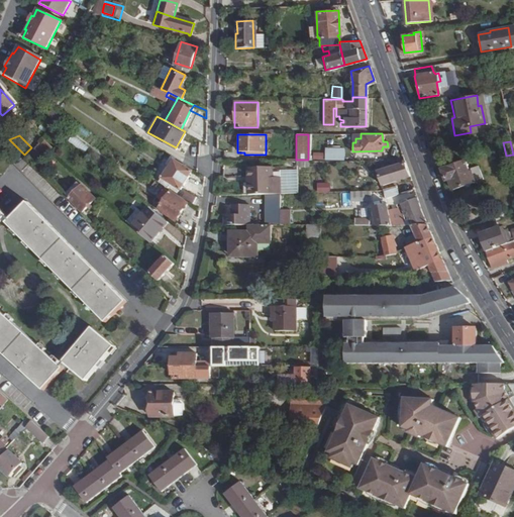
[(324,160),(343,160),(343,147),(324,147),(324,160)]
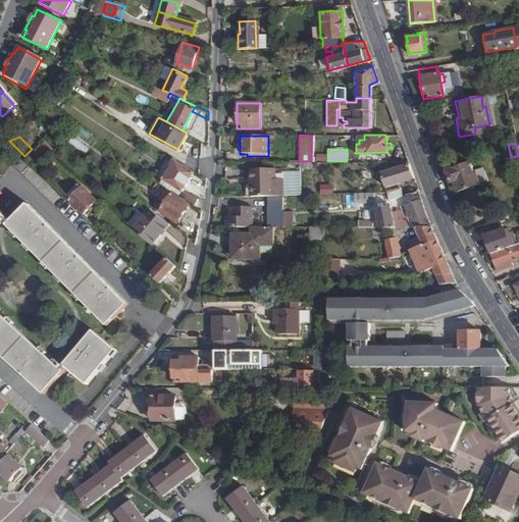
[(182,189),(194,169),(172,156),(166,164),(167,165),(166,168),(168,169),(160,181),(165,185),(169,188),(173,184),(182,189)]
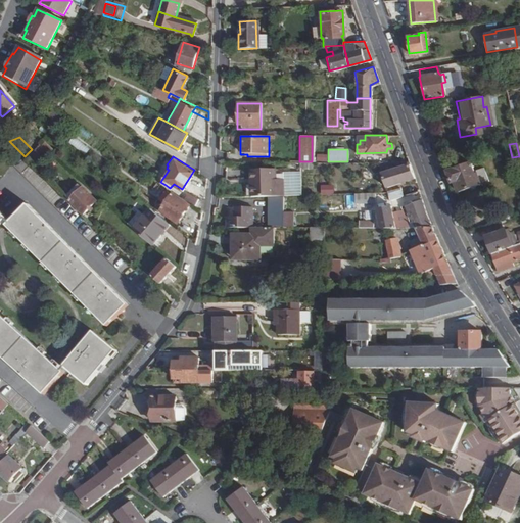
[(408,161),(383,161),(383,171),(379,173),(384,186),(413,178),(408,161)]
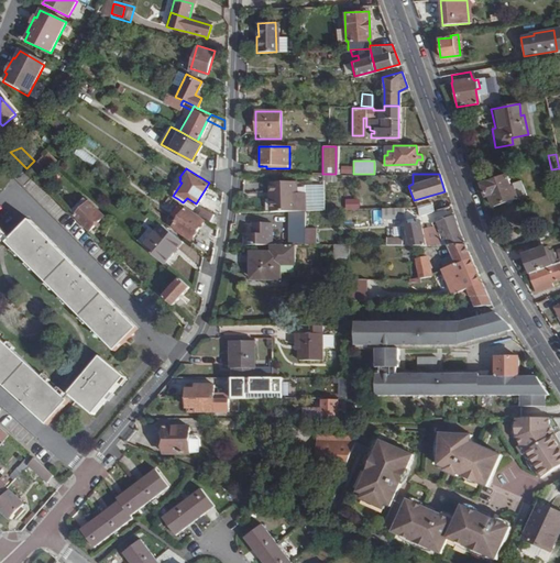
[(508,188),(504,176),(480,185),(484,197),(487,196),(492,207),(524,195),(518,180),(509,183),(512,187),(508,188)]
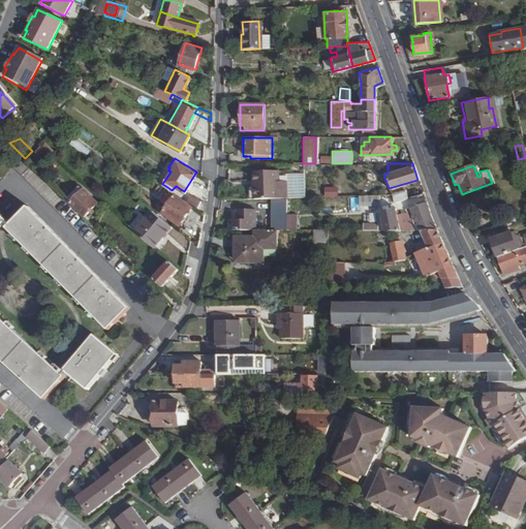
[(246,186),(246,200),(271,199),(284,198),(284,178),(276,178),(276,170),(252,172),(252,185),(246,186)]
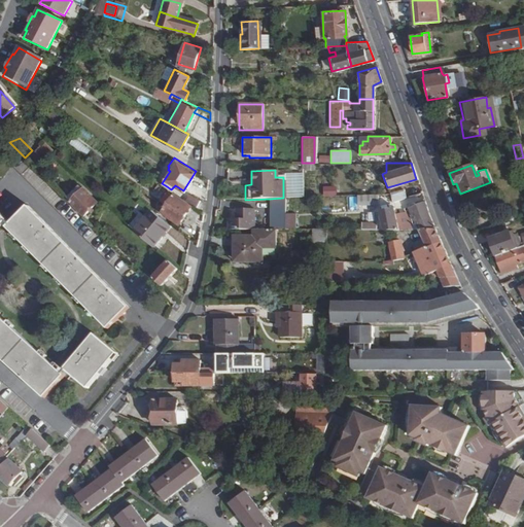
[(303,197),(301,170),(283,170),(283,177),(283,198),(302,197),(303,197)]
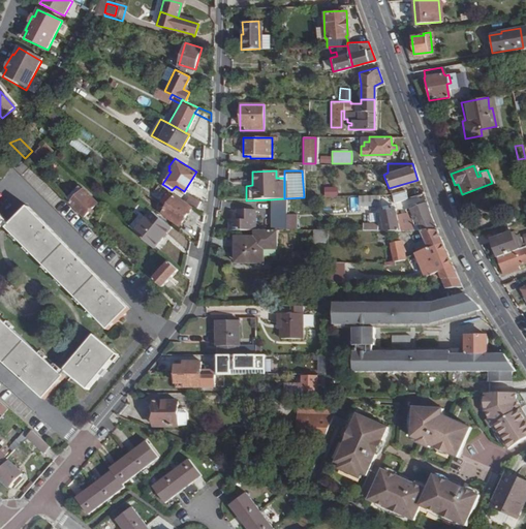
[(64,198),(83,217),(86,213),(88,216),(95,209),(93,206),(96,203),(80,185),(64,198)]
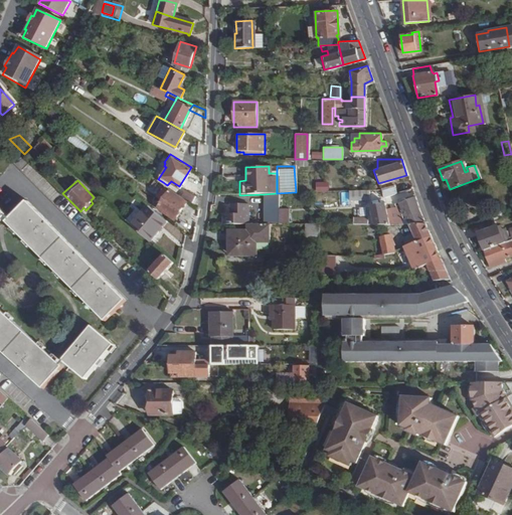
[(170,190),(171,188),(167,185),(163,182),(159,186),(168,193),(159,205),(175,216),(187,202),(170,190)]
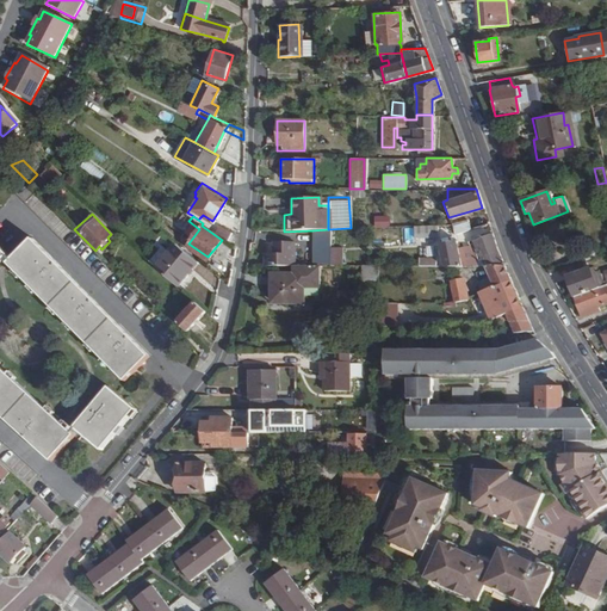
[(372,216),(372,228),(389,227),(388,216),(372,216)]
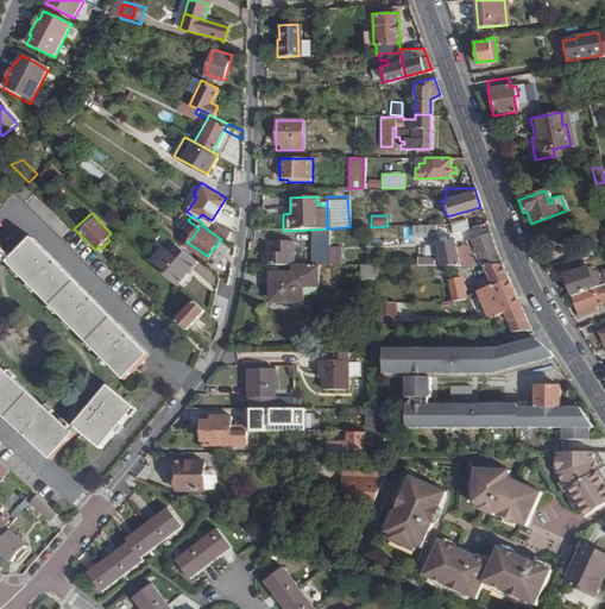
[(464,219),(449,224),(452,232),(467,227),(464,219)]
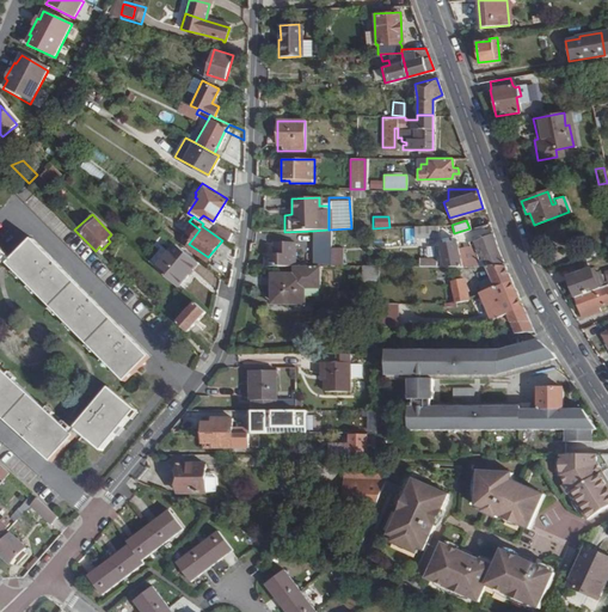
[(232,231),(219,225),(215,231),(228,237),(232,231)]
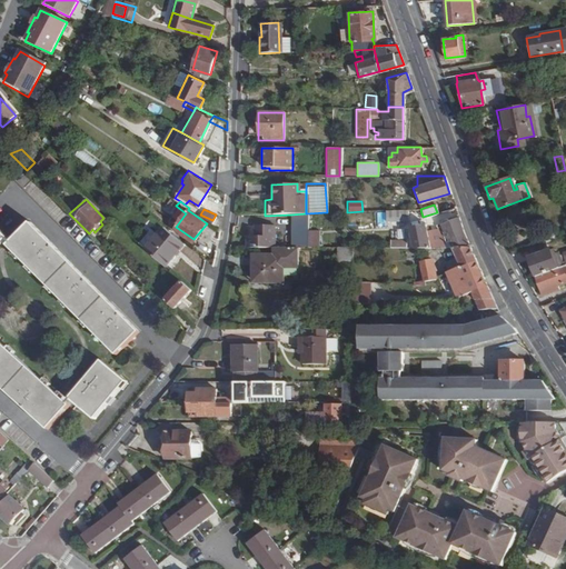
[(384,221),(406,222),(407,210),(385,209),(384,221)]
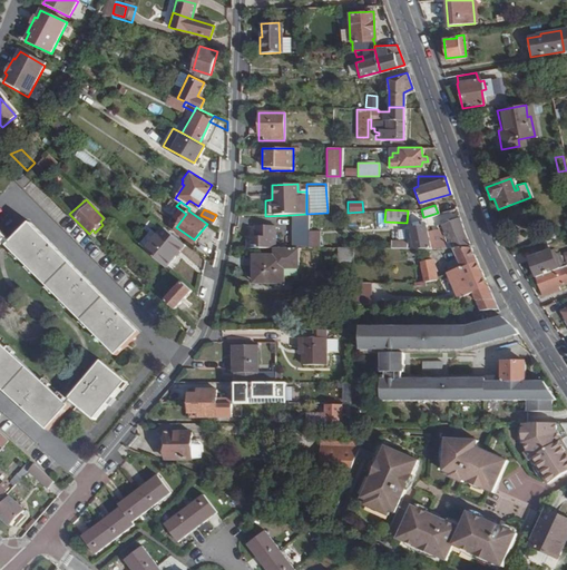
[(292,215),(292,247),(294,247),(306,247),(306,214),(292,215)]
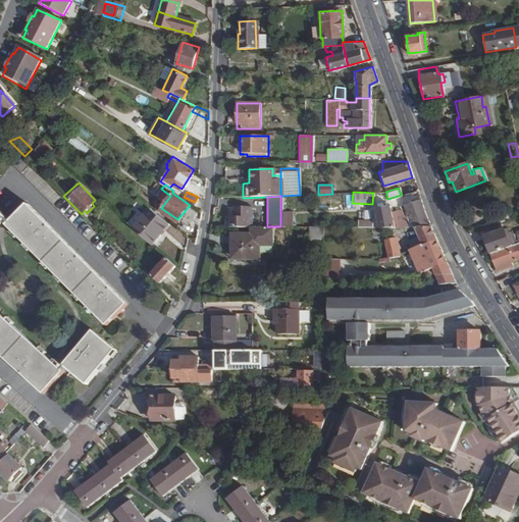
[(424,214),(419,200),(404,206),(413,227),(429,227),(424,214)]
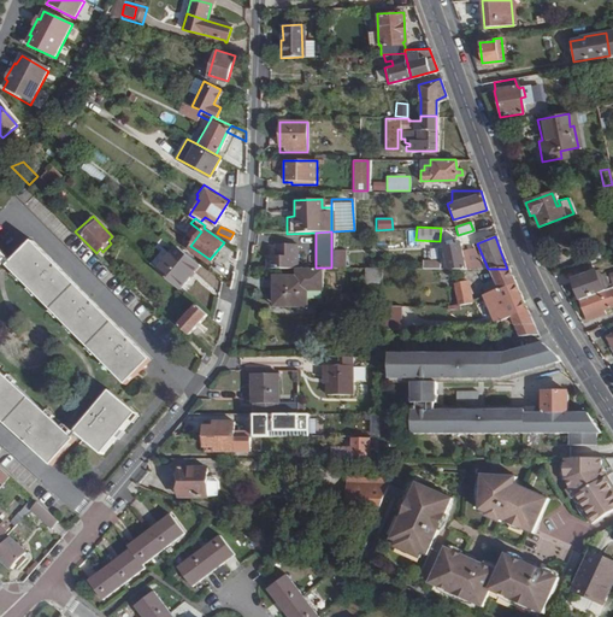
[(54,275),(58,270),(31,241),(7,265),(113,372),(131,353),(54,275)]
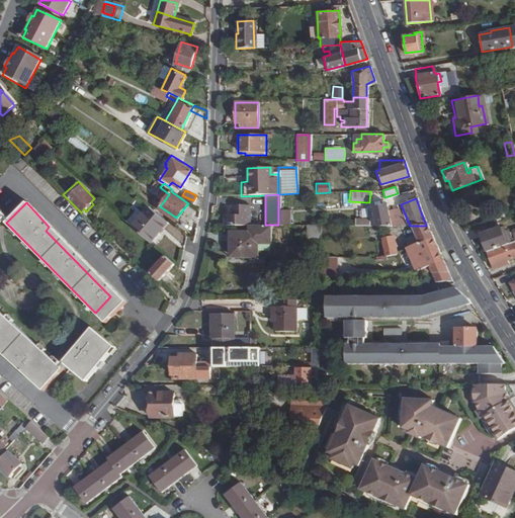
[(387,210),(385,203),(381,204),(380,202),(370,204),(373,221),(374,225),(376,225),(389,226),(387,210)]
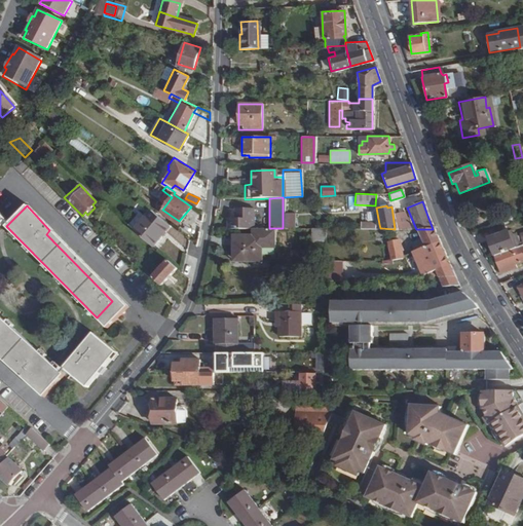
[(151,246),(169,224),(157,215),(149,208),(133,229),(151,246)]
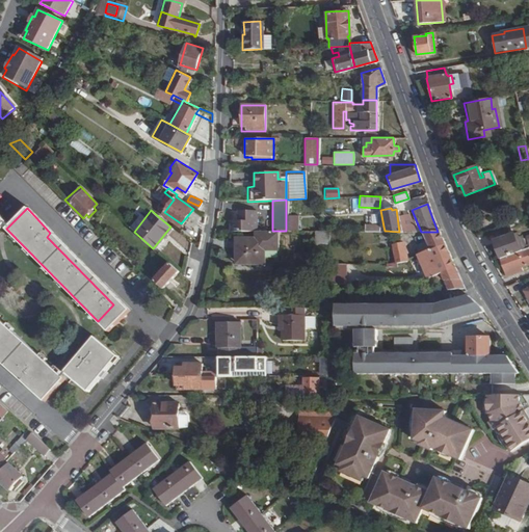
[(253,231),(256,231),(256,212),(237,212),(237,222),(229,222),(229,232),(253,231)]
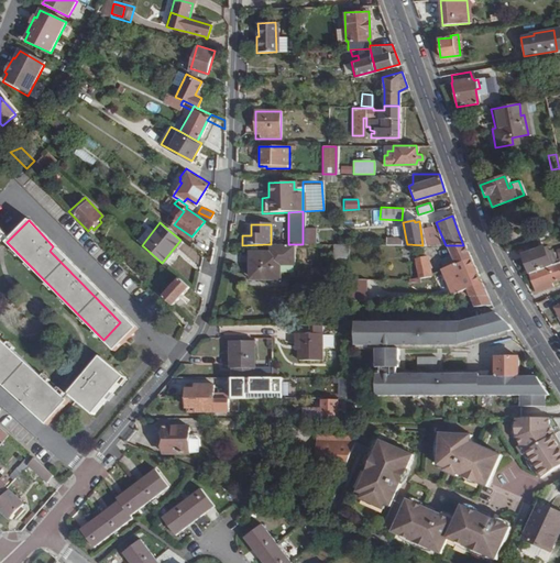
[(420,229),(423,245),(439,245),(439,243),(430,227),(420,229)]
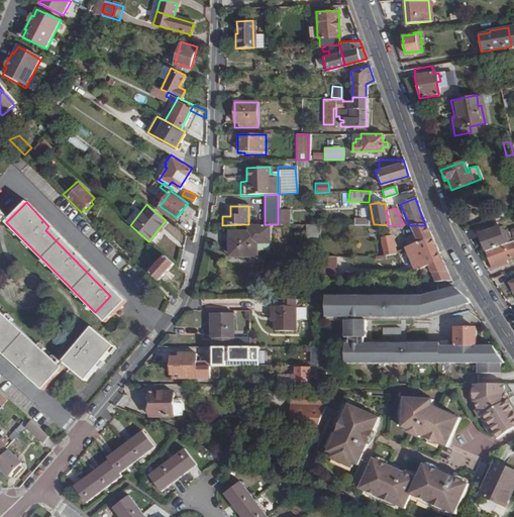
[(492,221),(504,217),(501,210),(490,214),(492,221)]
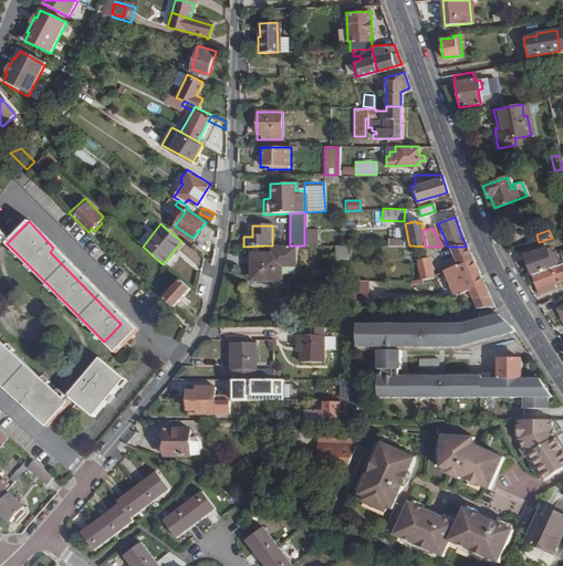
[(248,252),(248,265),(252,265),(252,281),(279,281),(279,264),(292,264),(292,245),(290,245),(272,245),(269,245),(269,252),(248,252)]
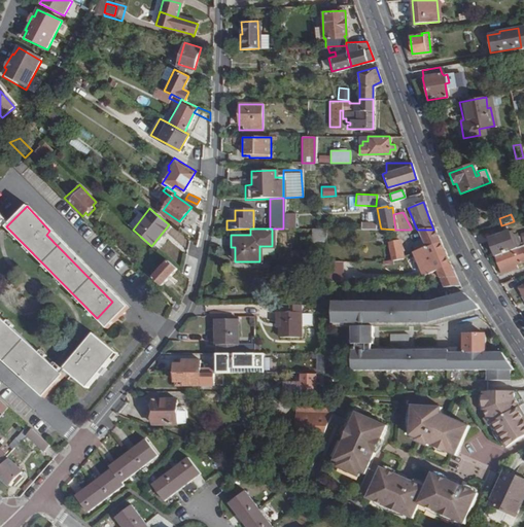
[(324,250),(324,230),(310,229),(310,250),(324,250)]
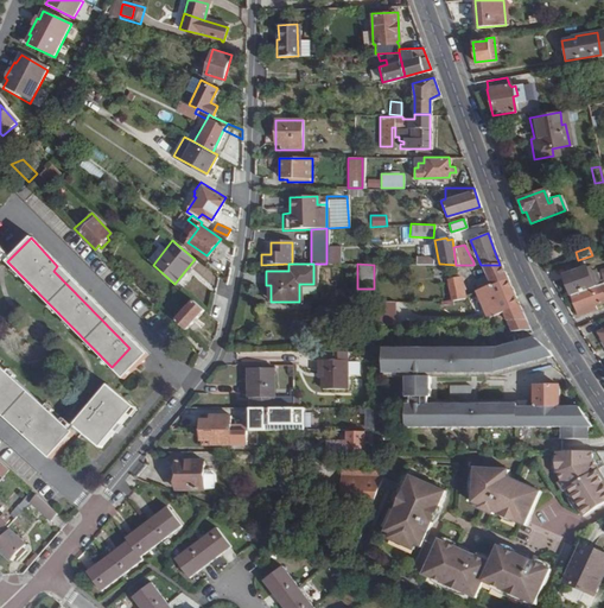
[(500,265),(481,265),(485,276),(474,280),(476,285),(477,290),(508,280),(500,265)]
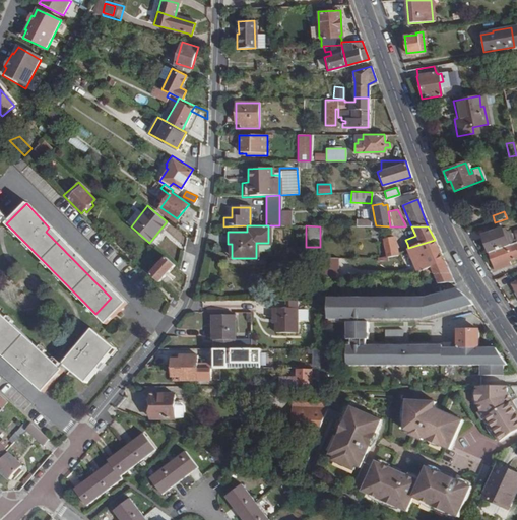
[(115,295),(49,228),(46,232),(111,298),(115,295)]
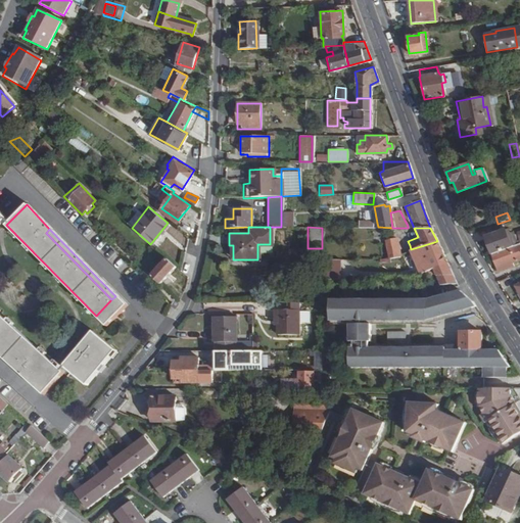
[(490,254),(512,246),(511,243),(515,241),(513,234),(510,233),(505,234),(503,230),(484,237),(490,254)]
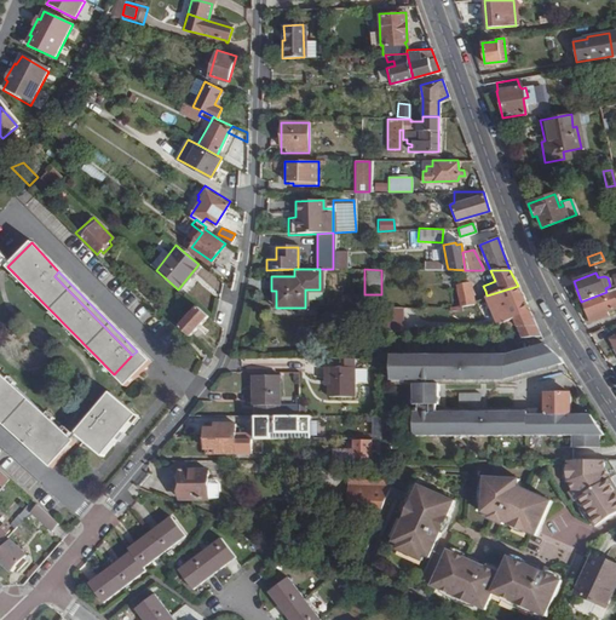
[(471,302),(470,297),(467,281),(454,283),(458,308),(471,305),(471,302)]
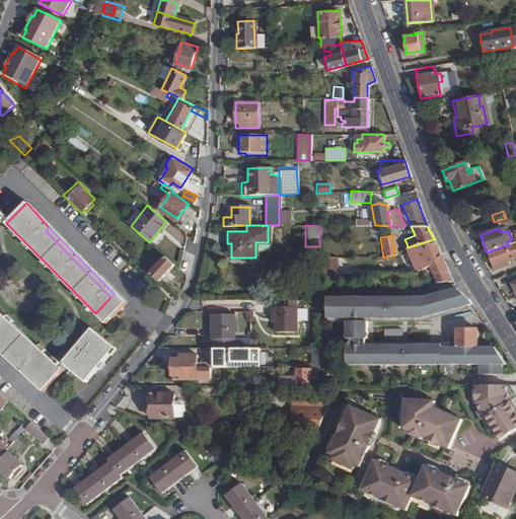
[(442,261),(434,239),(408,247),(407,248),(417,271),(421,269),(424,274),(431,270),(429,265),(442,261)]
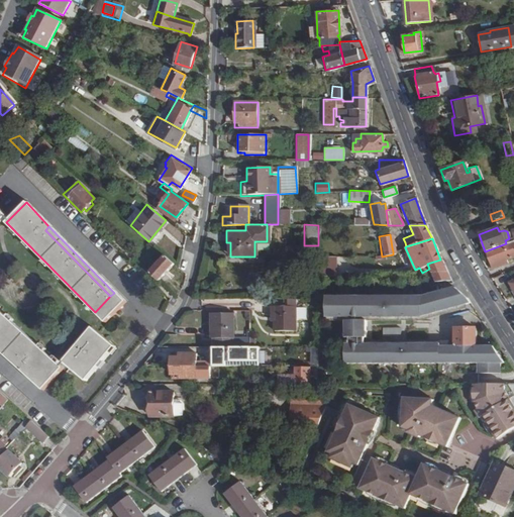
[(513,240),(506,243),(485,251),(490,268),(506,262),(505,260),(513,255),(513,240)]
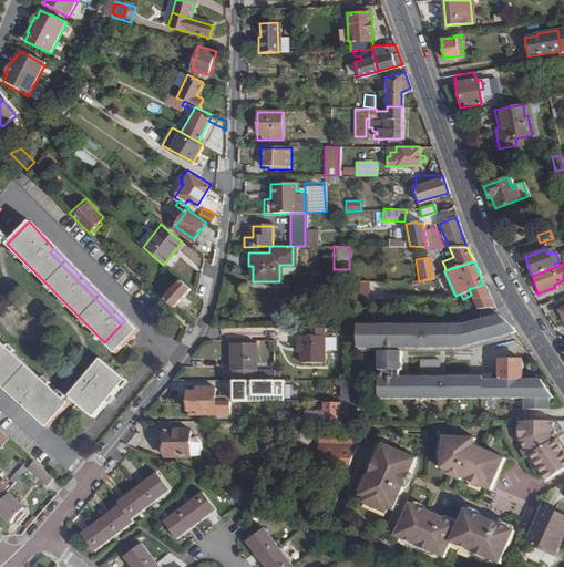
[(445,270),(444,266),(430,271),(431,276),(444,271),(445,270)]
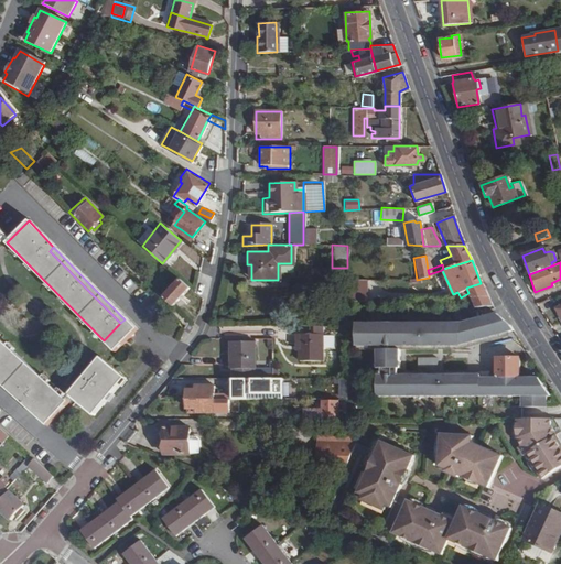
[(172,303),(189,286),(179,279),(163,295),(172,303)]
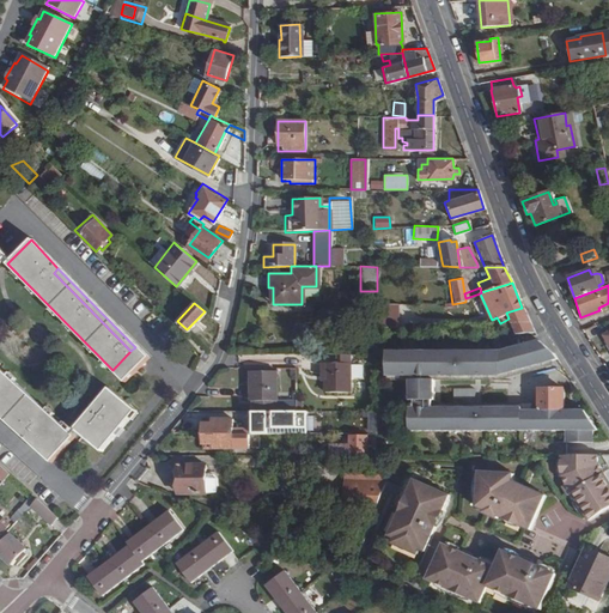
[(396,305),(377,305),(377,328),(396,328),(396,305)]
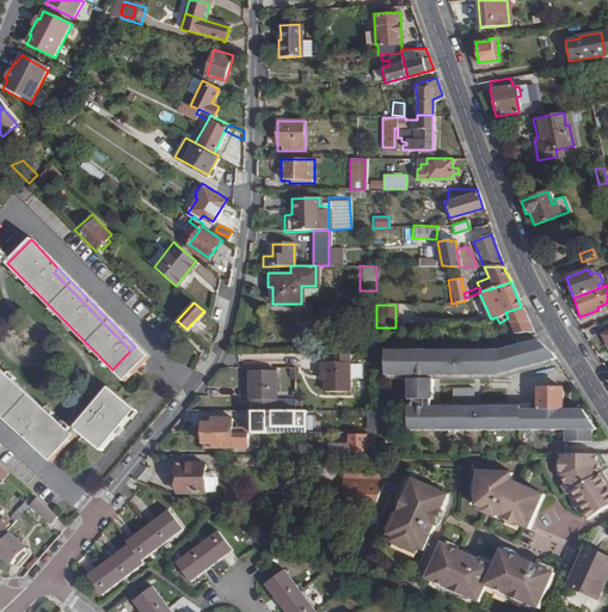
[(528,323),(521,307),(505,312),(508,318),(513,331),(533,332),(528,323)]
